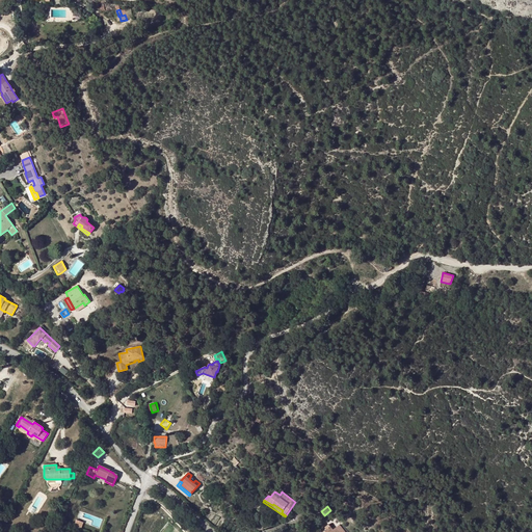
[(81,529),(83,523),(77,520),(74,527),(81,529)]
